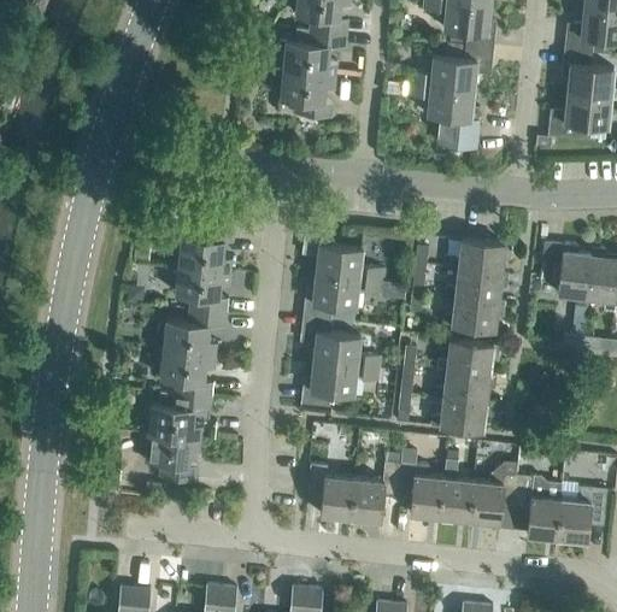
[(340,5),(350,6),(350,0),(291,0),(297,0),(295,16),(310,18),(309,29),(309,31),(346,35),(348,21),(339,21),(340,5)]
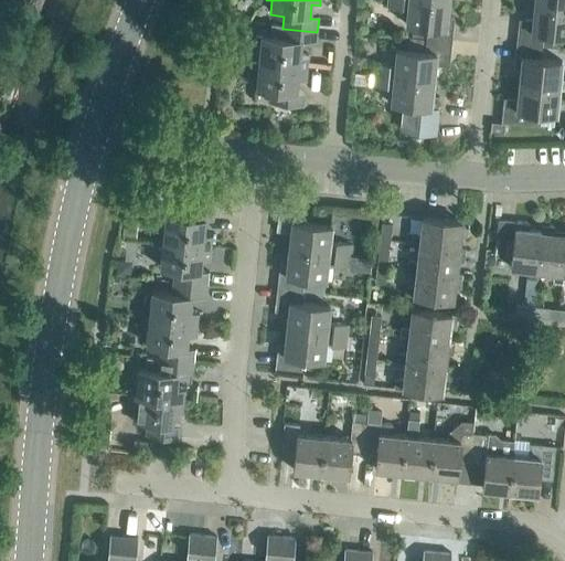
[(447,21),(448,6),(396,0),(387,0),(387,10),(407,12),(406,29),(427,31),(426,43),(451,45),(454,21),(447,21)]
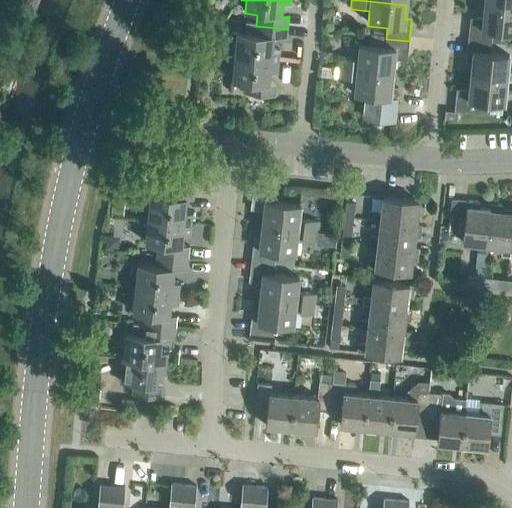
[(511,0),(484,0),(484,8),(511,10),(511,0)]
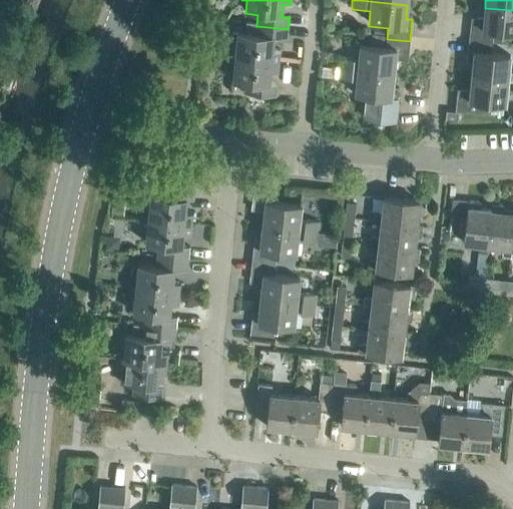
[(512,10),(485,8),(483,22),(477,21),(476,30),(470,30),(468,43),(492,45),(506,46),(507,35),(512,35),(512,10)]
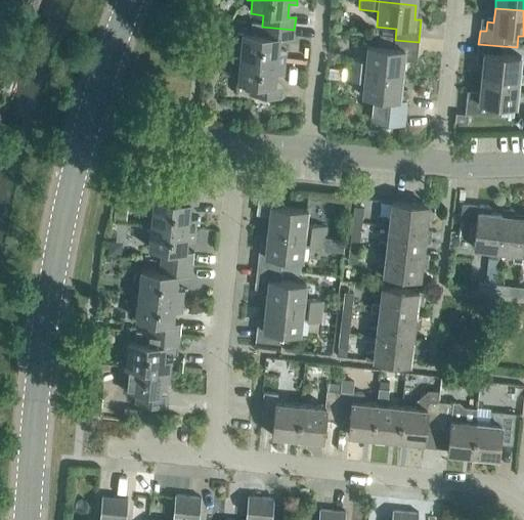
[(293,42),(294,30),(262,27),(262,25),(251,24),(250,37),(236,36),(235,47),(242,48),(241,60),(285,66),(286,54),(277,53),(279,40),(293,42)]
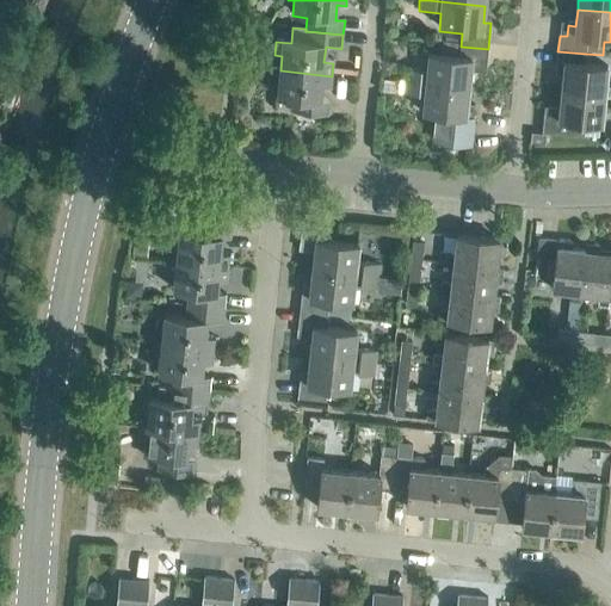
[(486,65),(488,49),(461,47),(460,60),(429,57),(427,74),(406,72),(405,85),(468,91),(470,74),(477,75),(479,63),(486,65)]
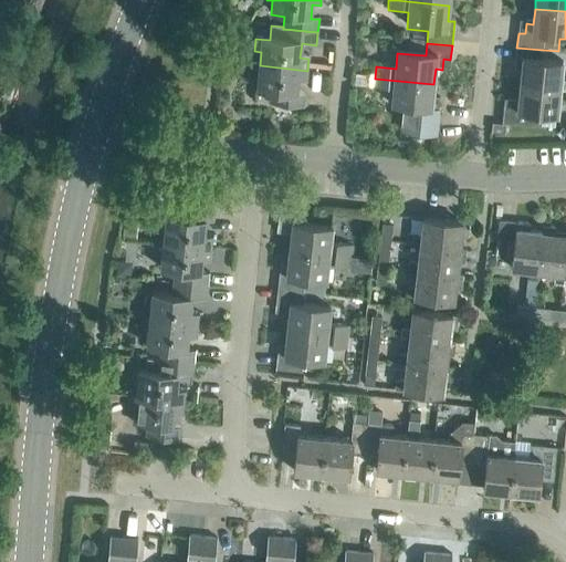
[(541,62),(543,50),(516,48),(514,71),(522,72),(520,87),(565,92),(565,81),(561,81),(562,64),(541,62)]
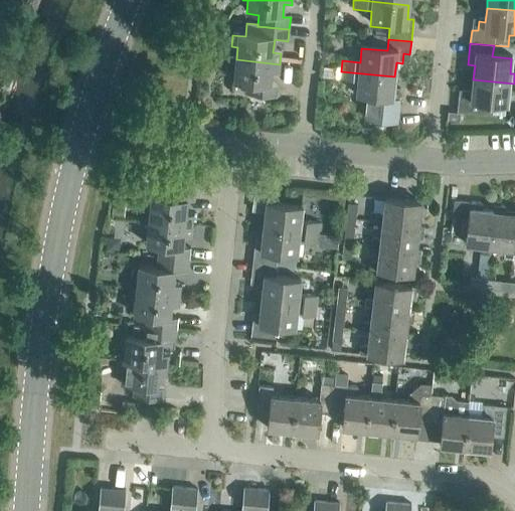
[(279,74),(280,64),(236,59),(230,58),(228,69),(234,70),(233,83),(245,84),(244,97),(277,100),(278,88),(270,87),(271,74),(279,74)]
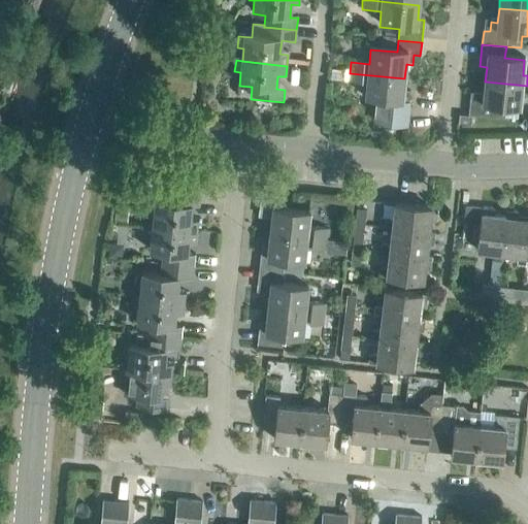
[(332,72),(331,82),(341,83),(342,73),(332,72)]
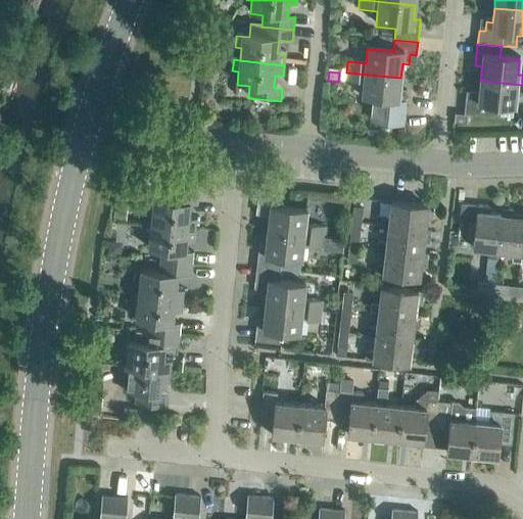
[(399,92),(400,78),(346,73),(345,83),(363,84),(362,99),(373,100),(371,123),(402,126),(403,115),(406,93),(399,92)]
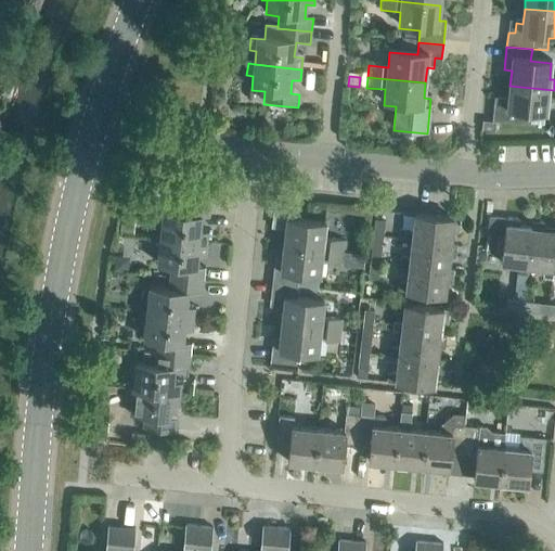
[(554,101),(554,90),(510,86),(508,101),(501,100),(500,111),(493,110),(492,124),(495,124),(529,127),(531,115),(546,116),(547,101),(554,101)]
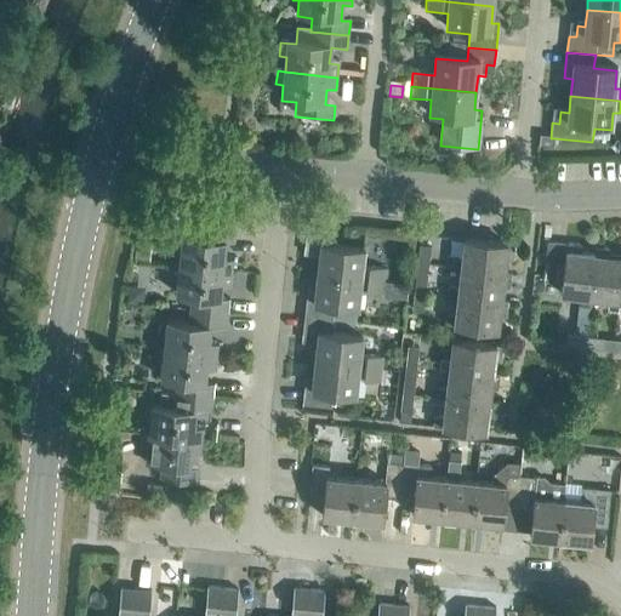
[(539,148),(553,150),(554,138),(551,138),(540,137),(539,148)]
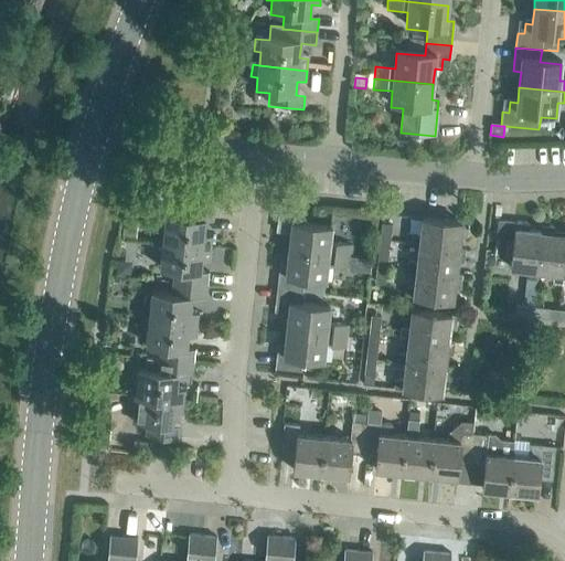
[(213,224),(215,211),(180,208),(179,220),(159,218),(158,230),(163,231),(162,244),(162,245),(211,250),(212,237),(203,236),(204,223),(213,224)]
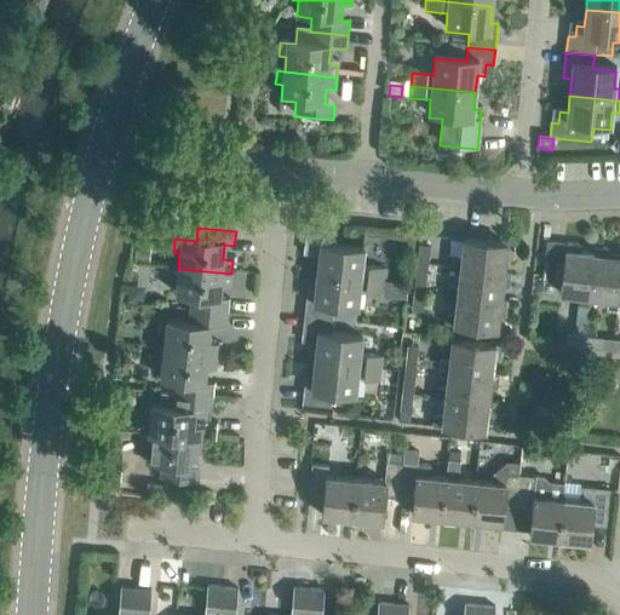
[(319,259),(316,276),(382,283),(383,271),(361,269),(363,252),(333,248),(334,234),(306,231),(304,246),(313,247),(311,258),(319,259)]
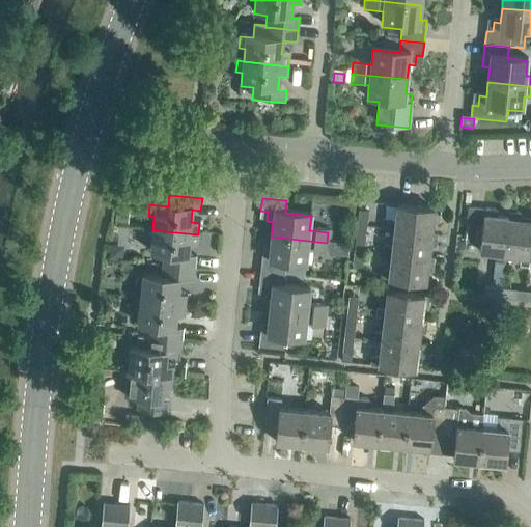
[(438,225),(440,213),(396,207),(394,224),(387,223),(386,232),(393,233),(394,232),(430,237),(430,236),(432,224),(438,225)]
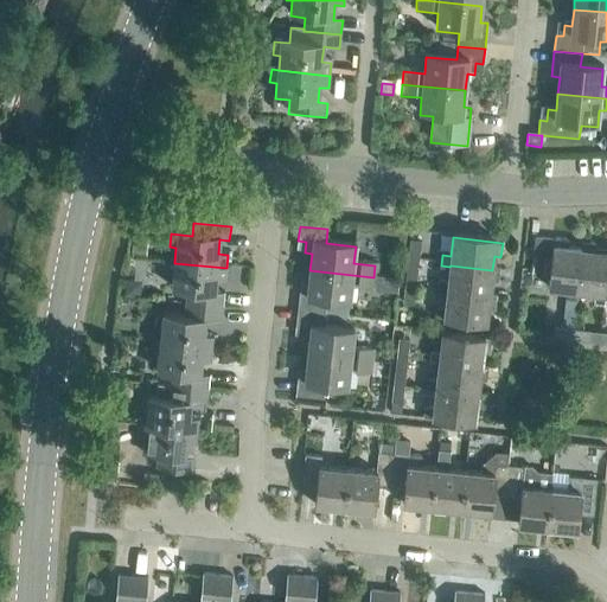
[(576,294),(581,251),(580,251),(567,250),(568,243),(554,242),(535,239),(530,279),(549,280),(548,290),(567,293),(566,302),(576,303),(577,294),(576,294)]
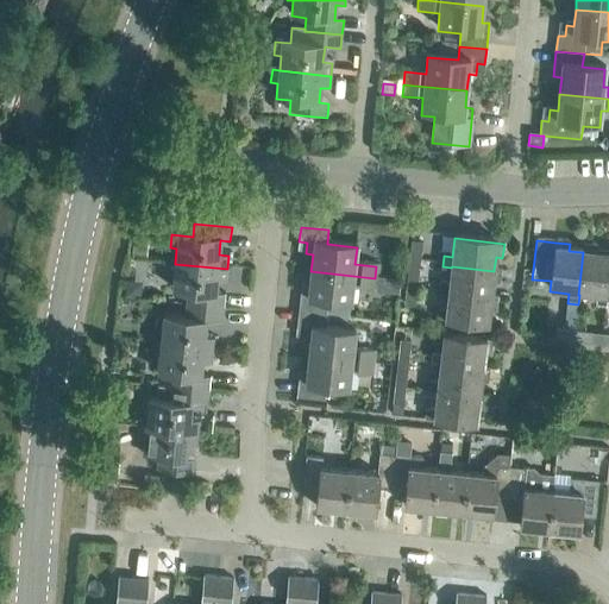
[(133,244),(132,256),(145,257),(146,245),(133,244)]
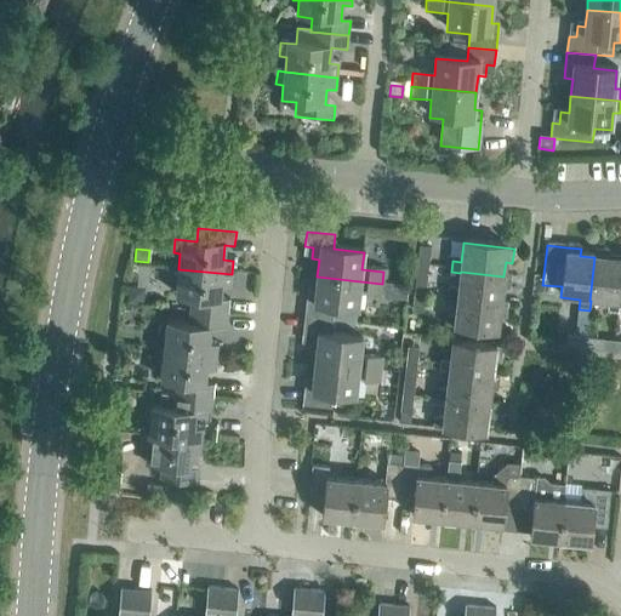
[(428,268),(431,250),(420,249),(417,267),(428,268)]
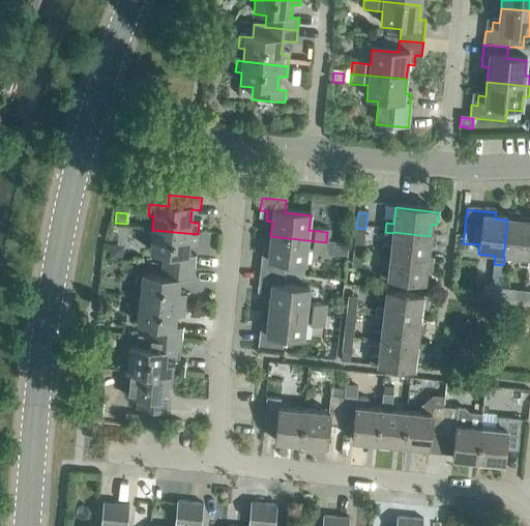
[(529,235),(529,222),(520,222),(520,215),(507,214),(506,220),(507,220),(503,257),(504,257),(520,259),(519,267),(527,268),(528,260),(527,260),(529,235)]
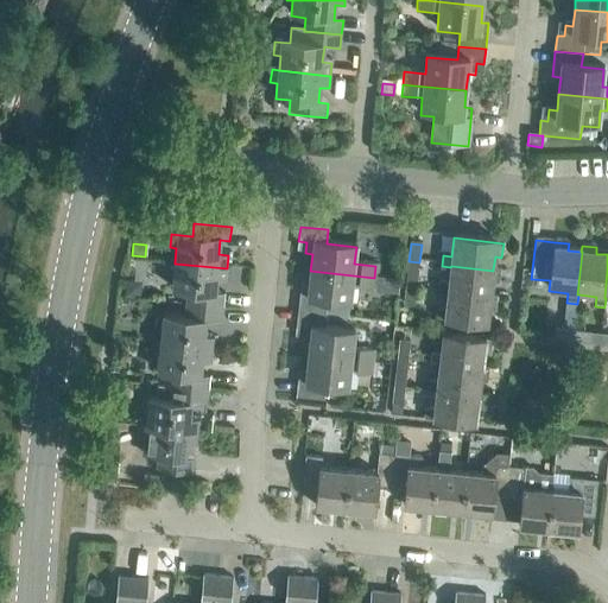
[(226,281),(227,268),(175,264),(175,262),(168,261),(166,275),(173,275),(172,292),(187,293),(185,306),(223,310),(225,296),(215,294),(216,280),(226,281)]
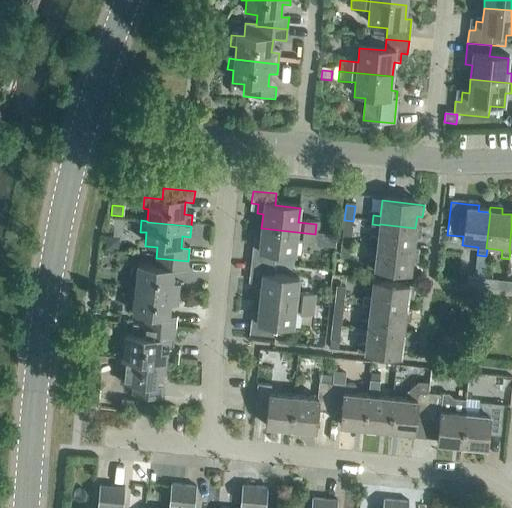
[(350,244),(353,221),(344,220),(341,243),(350,244)]
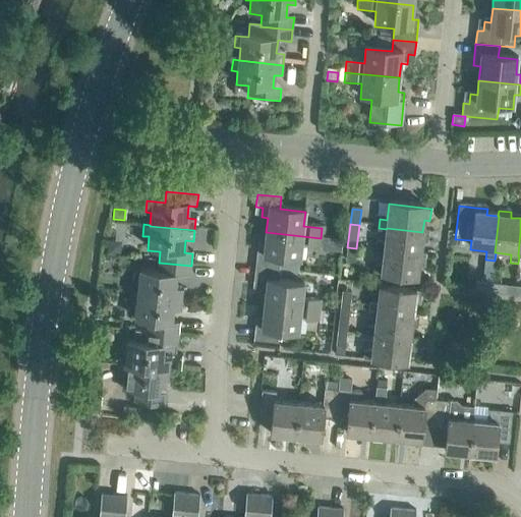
[(428,232),(422,231),(422,232),(387,228),(386,229),(385,244),(377,243),(375,251),(384,252),(384,251),(420,255),(421,244),(427,244),(428,232)]
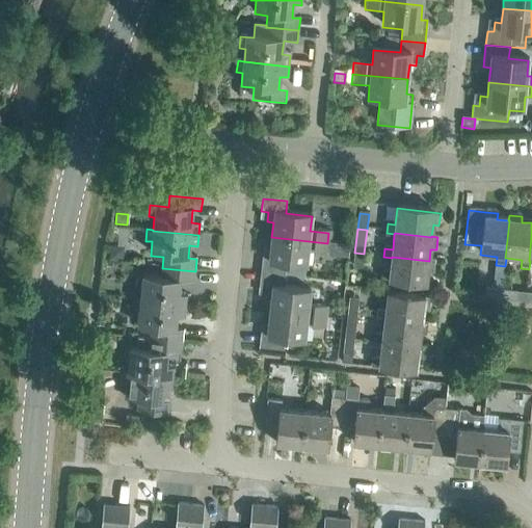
[(326,254),(327,243),(271,237),(270,252),(264,251),(261,273),(285,276),(286,268),(286,265),(293,265),(306,267),(308,252),(326,254)]
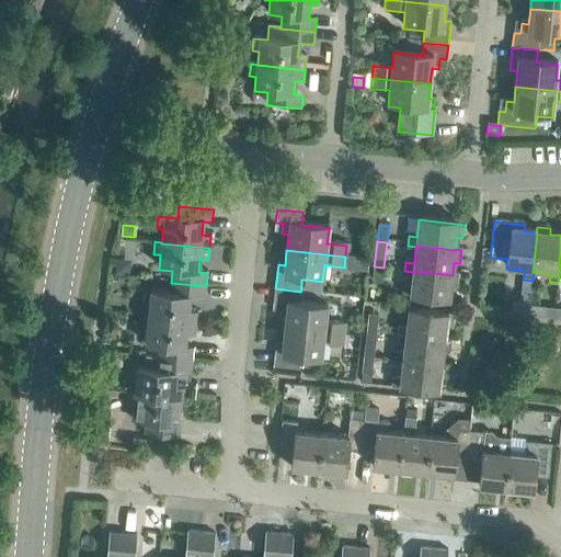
[(347,272),(368,274),(368,266),(369,260),(348,258),(347,272)]
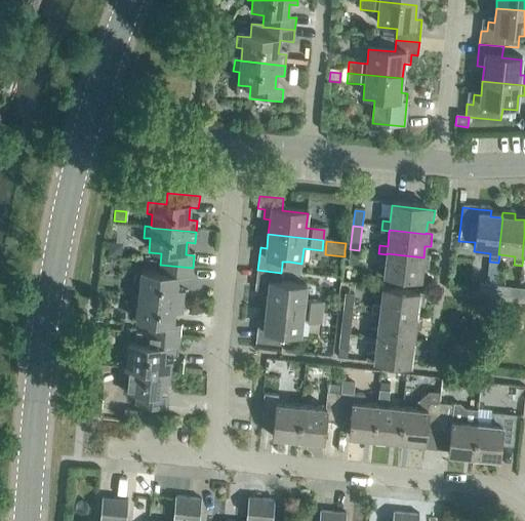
[(109,247),(108,258),(119,259),(120,248),(109,247)]
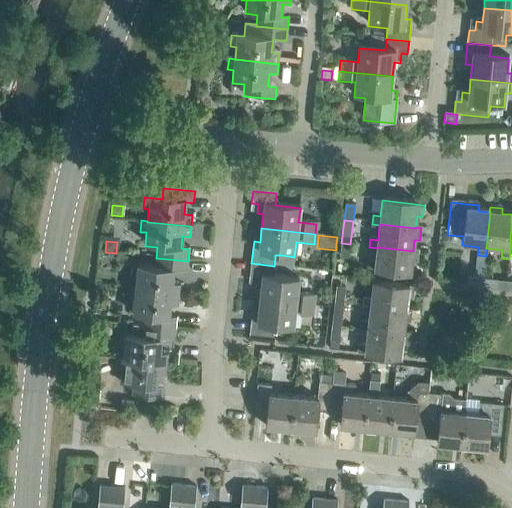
[(349,260),(350,244),(341,243),(339,259),(349,260)]
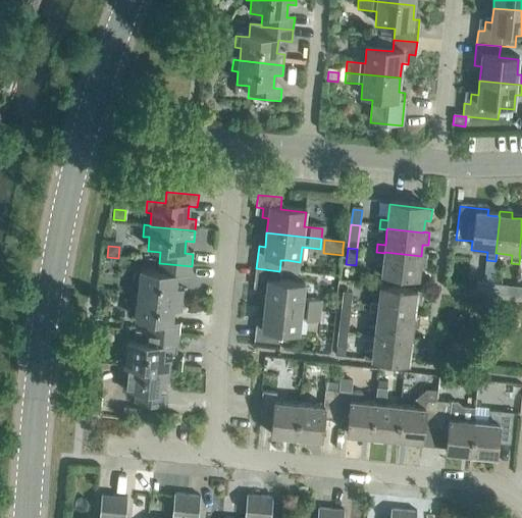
[(426,256),(421,256),(384,252),(384,253),(382,268),(374,267),(373,276),(418,281),(419,268),(425,269),(426,256)]
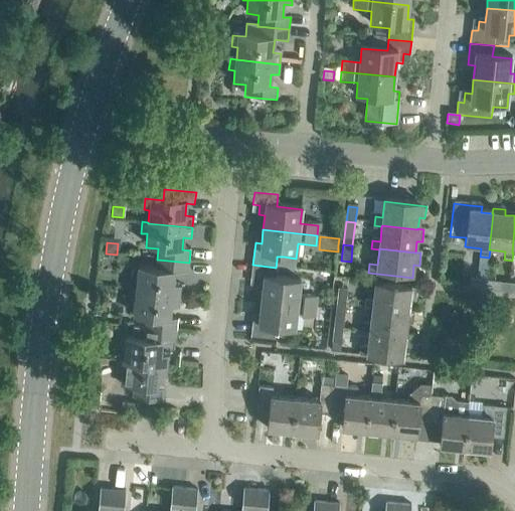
[(295,270),(296,259),(284,257),(277,257),(277,260),(276,268),(295,270)]
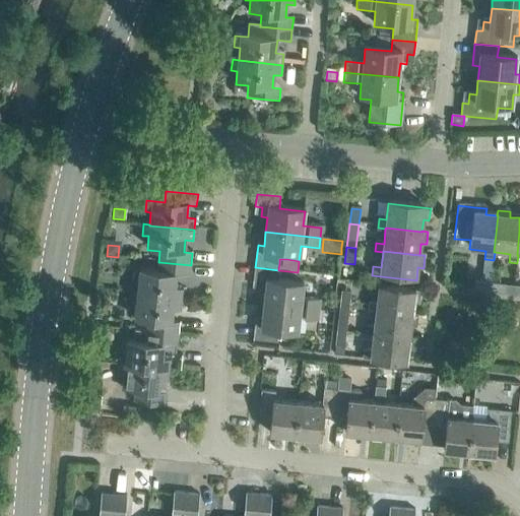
[(190,277),(191,265),(158,262),(157,273),(133,271),(132,282),(138,283),(137,296),(182,300),(183,289),(175,288),(176,275),(190,277)]
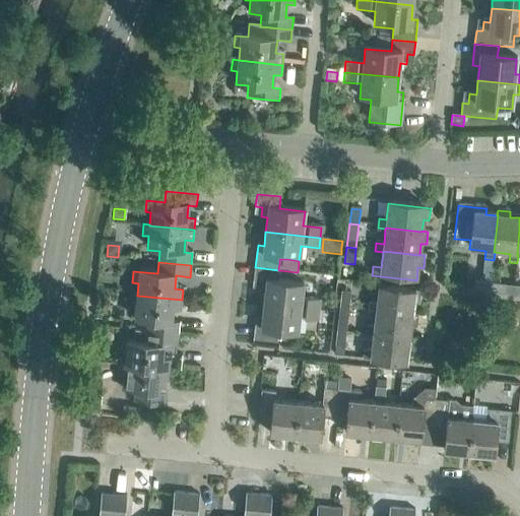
[(277,281),(278,270),(255,267),(254,280),(260,281),(259,291),(265,292),(264,306),(318,312),(320,302),(301,300),(303,284),(277,281)]
